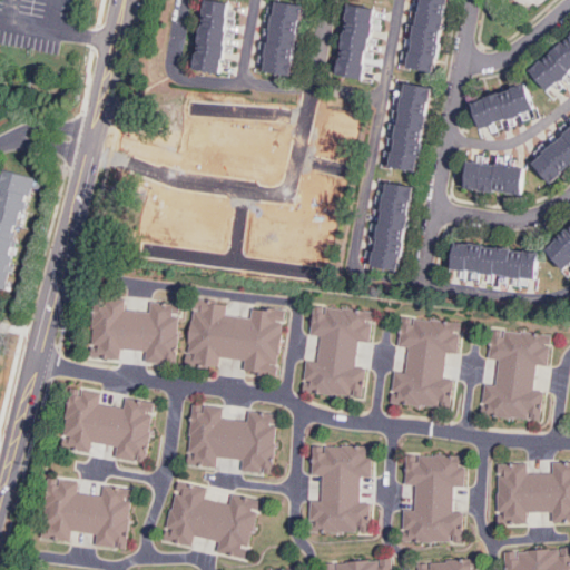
[(419,0),(405,69),(426,74),(442,0),(419,0)]
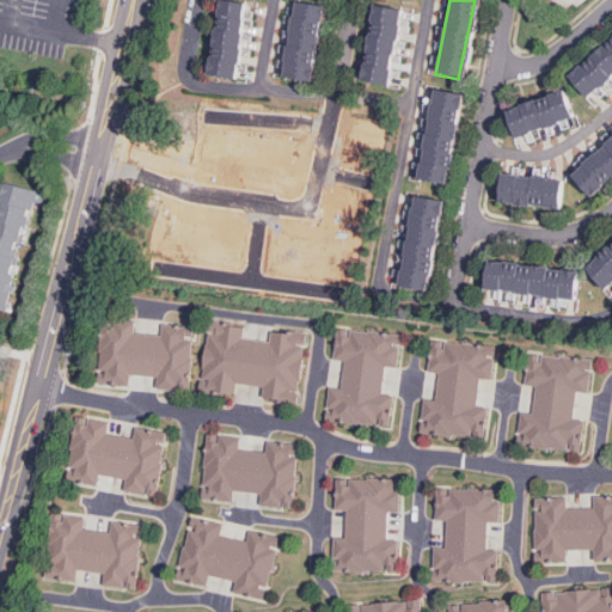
[(218,2),(246,7),(233,80),(206,74),(218,2)]
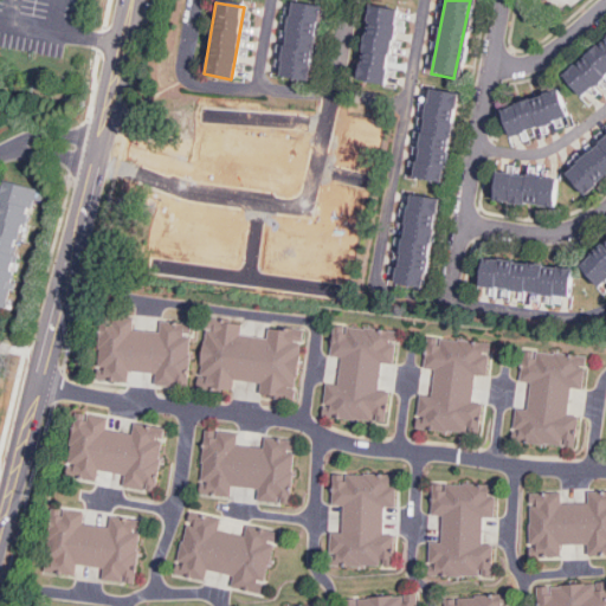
[(287,7),(315,12),(302,83),(275,78),(287,7)]
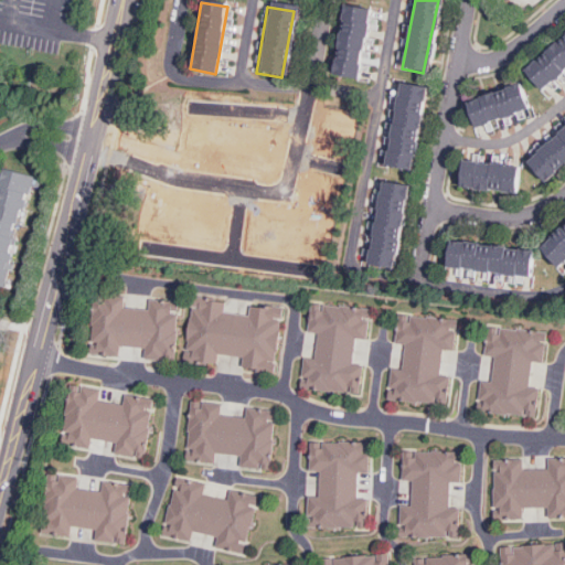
[(344,8),(370,12),(358,78),(332,74),(344,8)]
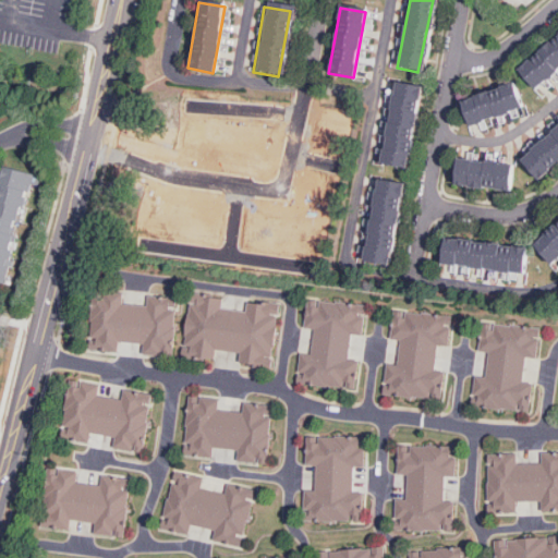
[(557,37),(518,74),(532,89),(557,65),(557,37)]
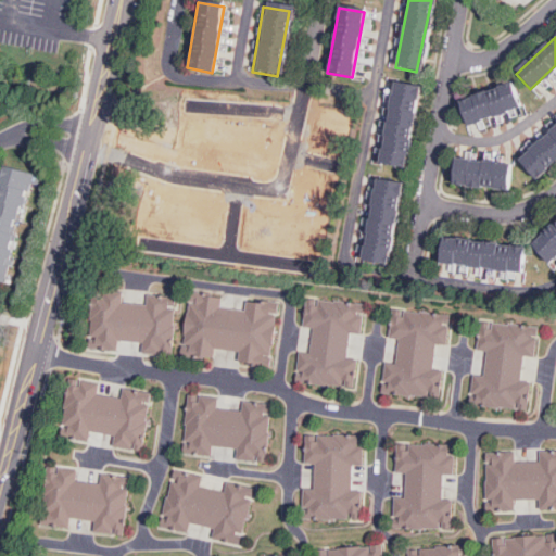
[(380,162),(402,166),(417,90),(396,86),(380,162)]
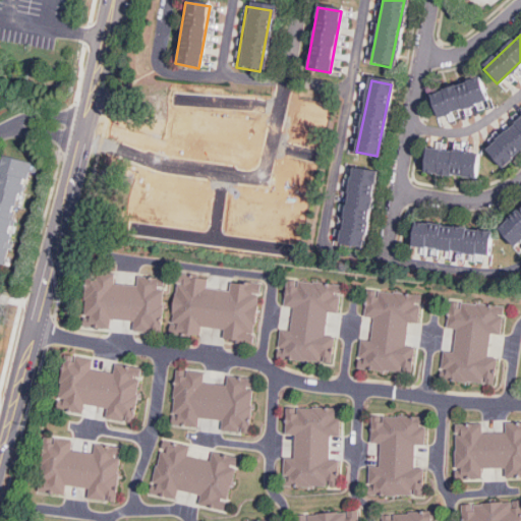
[(427,99),(435,118),(485,100),(478,80),(427,99)]
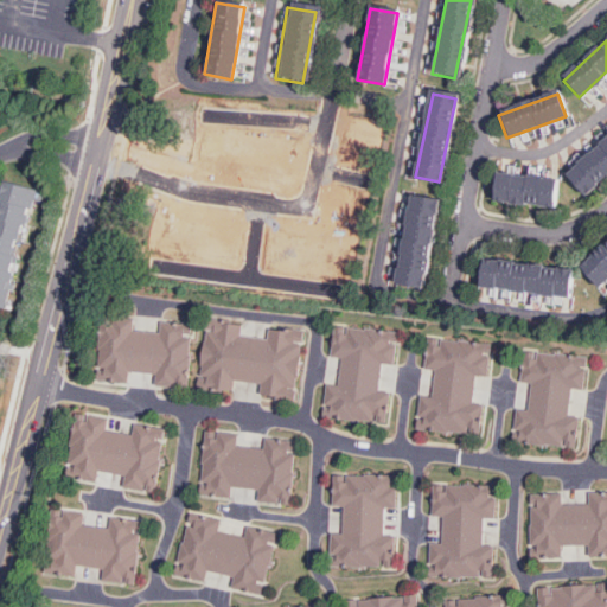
[(606,138),(567,176),(582,193),(606,170),(606,138)]
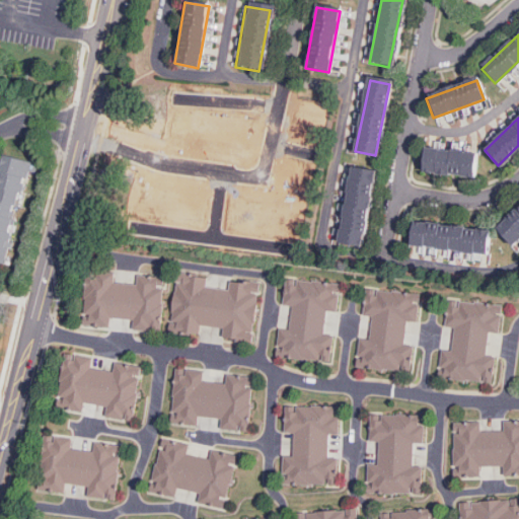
[(470,179),(419,173),(422,153),(472,159),(470,179)]
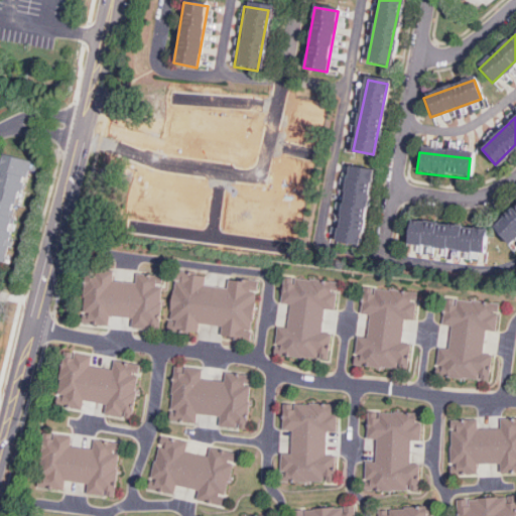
[(0,176),(0,261),(4,263),(29,168),(4,161),(0,176)]
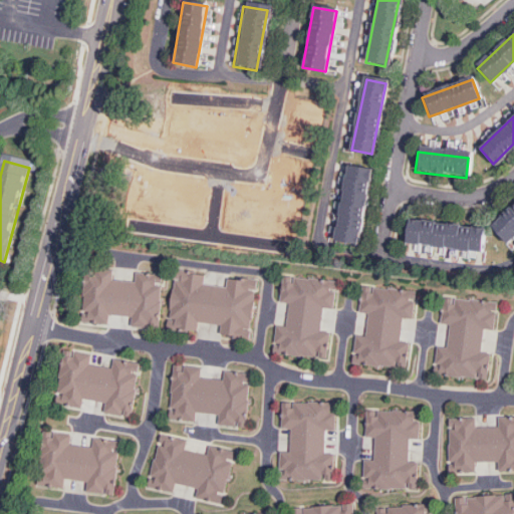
[(334,236),(354,241),(369,170),(349,166),(334,236)]
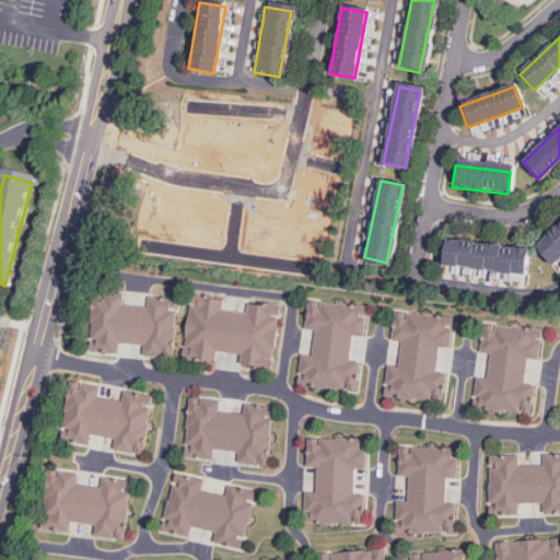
[(243,212),(322,224),(316,256),(240,246),(243,212)]
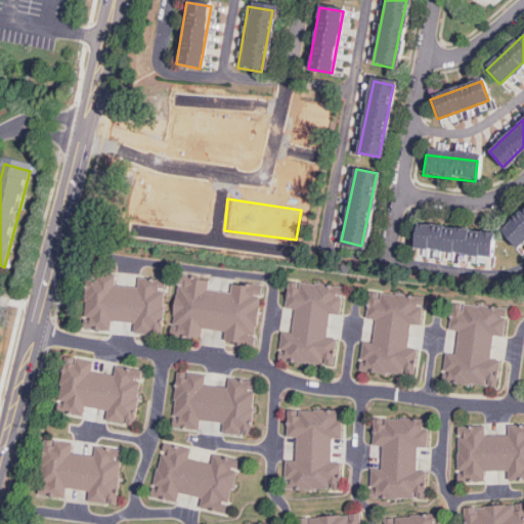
[(523,213),(504,232),(518,248),(523,242),(523,213)]
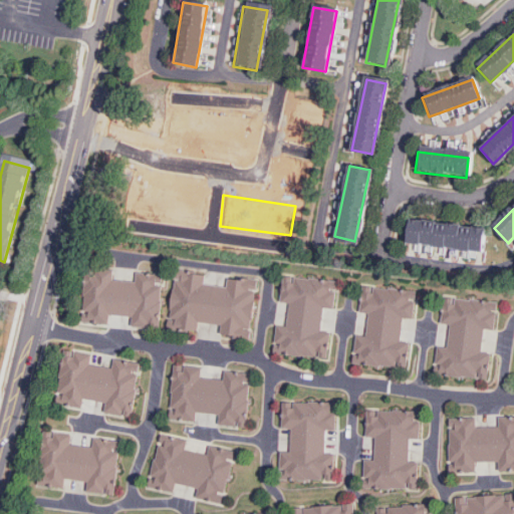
[(407,225),(405,245),(477,252),(478,232),(407,225)]
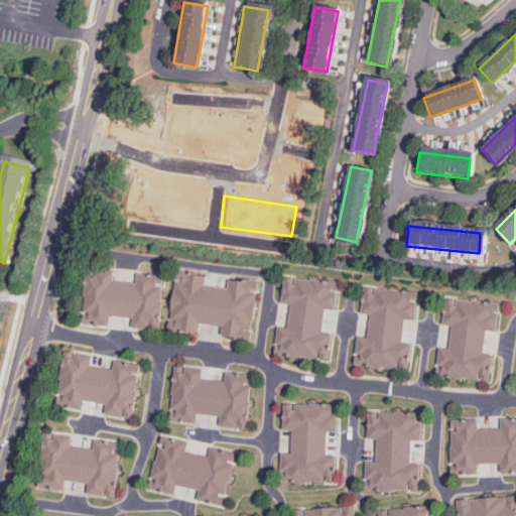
[(86,269),(114,273),(112,284),(137,287),(139,277),(162,280),(155,335),(132,332),(134,319),(108,316),(106,329),(78,325),(86,269)]
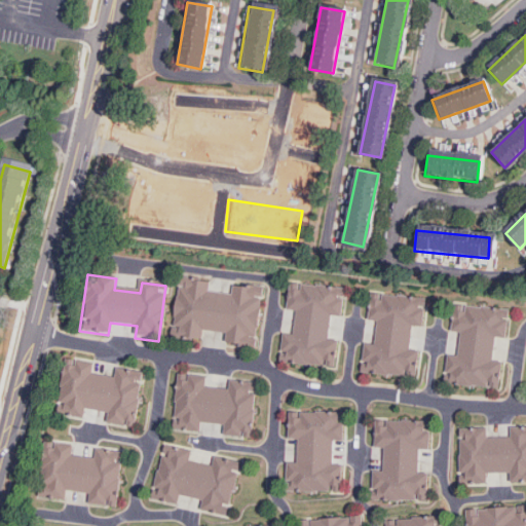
[(181,284),(210,288),(209,298),(233,302),(235,291),(259,294),(252,349),(228,346),(230,335),(203,331),(201,344),(173,340),(181,284)]
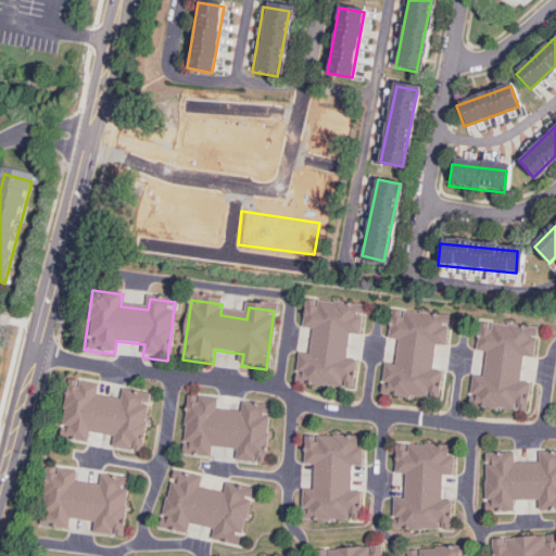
[(297,386),(301,355),(312,356),(315,329),(304,328),(306,302),(365,310),(363,333),(351,332),(348,361),(361,362),(357,393),(297,386)]
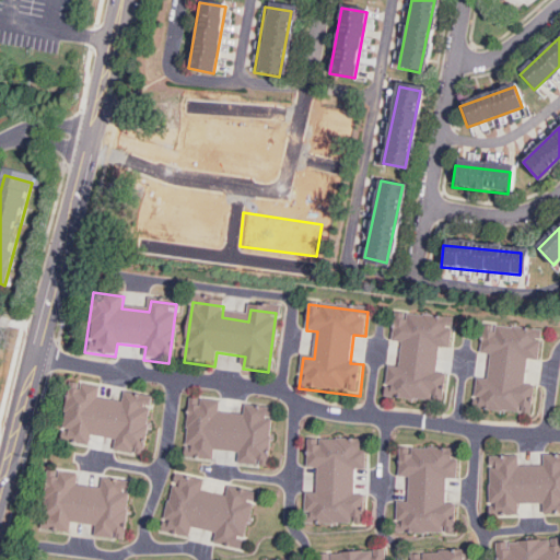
[(388,393),(393,362),(404,363),(407,336),(396,335),(398,310),(457,316),(455,341),(443,339),(440,368),(453,370),(450,400),(388,393)]
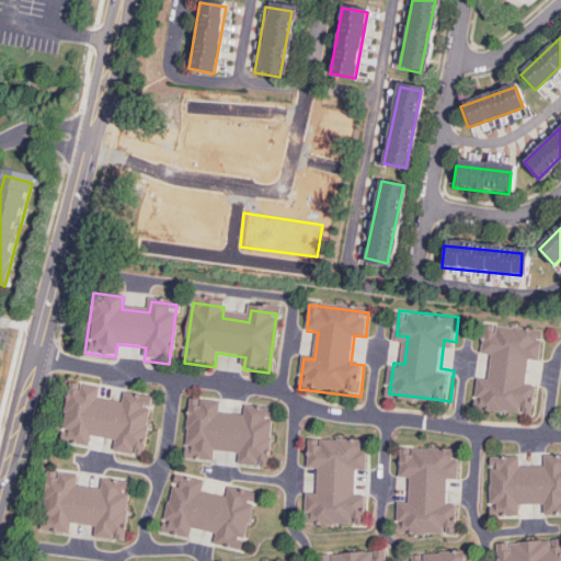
[(473,413),(478,381),(489,384),(492,356),(481,354),(483,329),(542,335),(540,361),(528,359),(524,387),(538,389),(535,420),(473,413)]
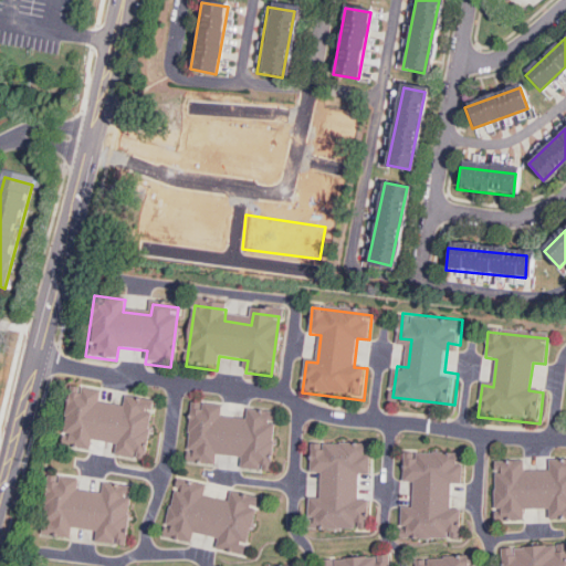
[(69,384),(101,389),(98,400),(125,406),(127,394),(154,398),(143,458),(118,453),(121,441),(92,436),(90,450),(59,444),(69,384)]
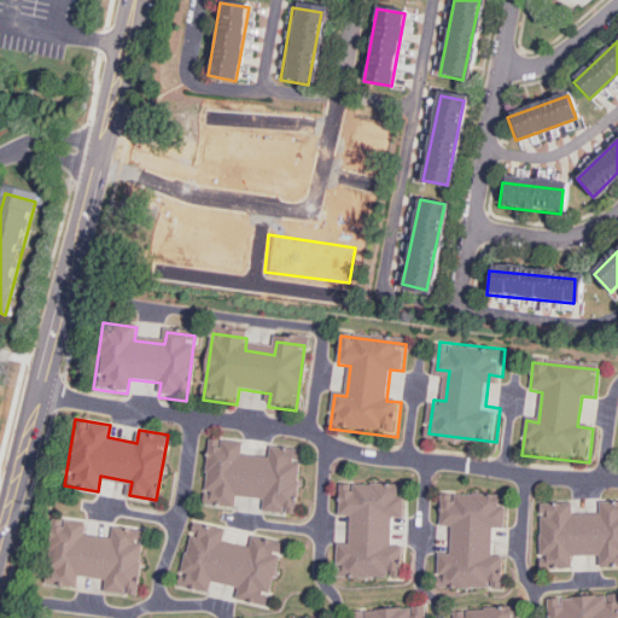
[(211,436),(245,442),(243,454),(273,460),(275,447),(303,452),(292,517),(264,512),(267,499),(235,493),(233,508),(199,502),(211,436)]
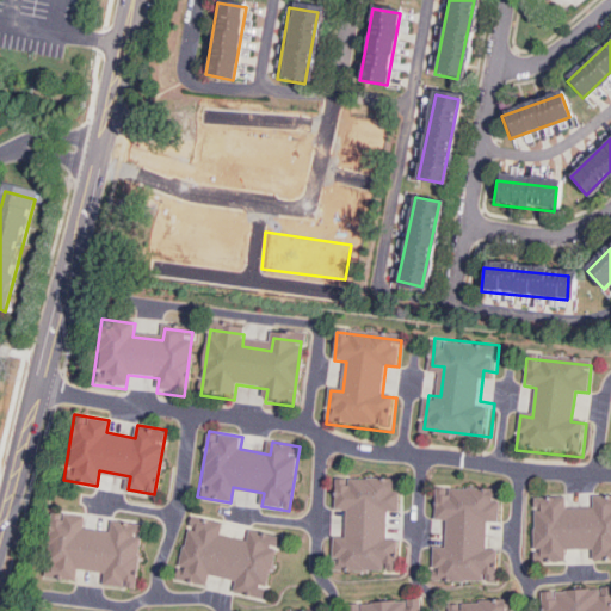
[(396,483),(394,518),(381,517),(380,547),(393,548),(390,576),(326,572),(327,544),(341,545),(343,514),(328,513),(329,480),(396,483)]
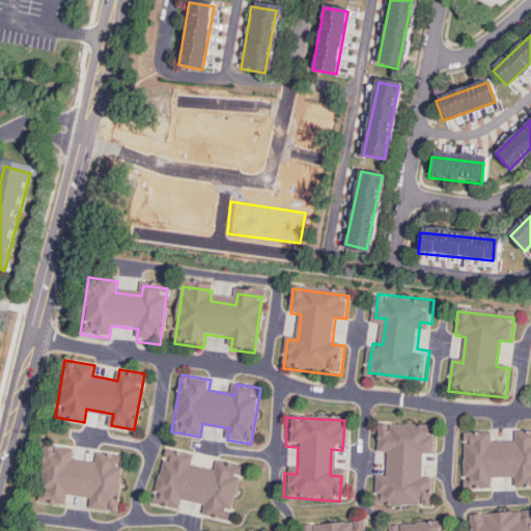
[(435,423),(435,453),(423,453),(424,479),(436,479),(436,503),(380,504),(379,481),(391,480),(390,453),(376,454),(376,424),(435,423)]
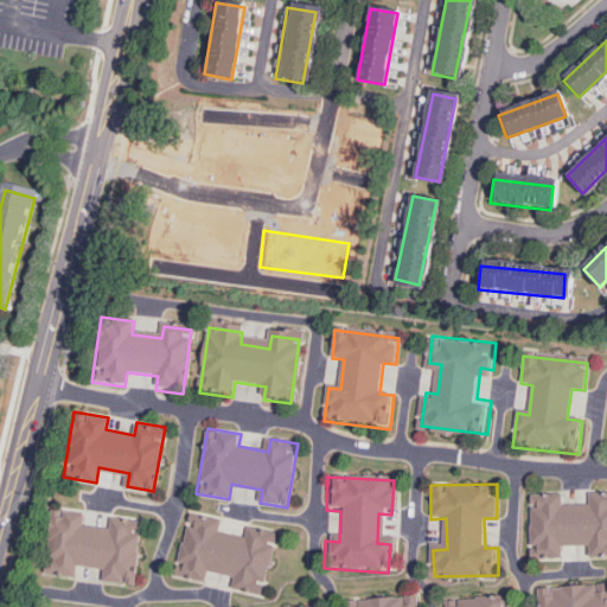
[(526,497),(561,497),(561,510),(590,510),(590,497),(606,497),(606,561),(592,561),(592,548),(561,548),(561,563),(526,563),(526,497)]
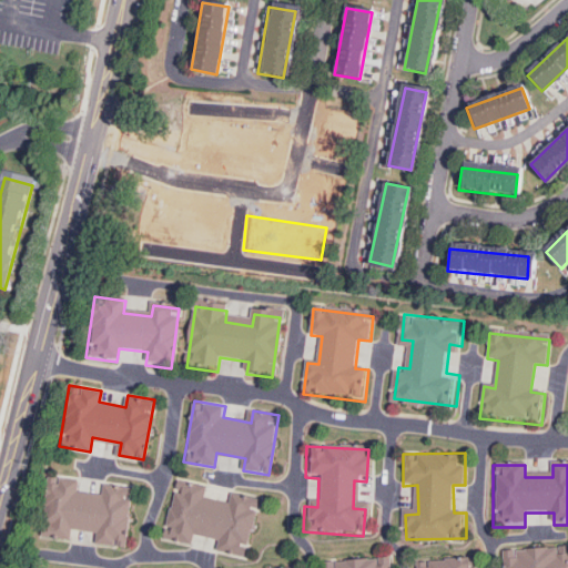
[(54,480),(85,486),(83,498),(111,503),(113,492),(139,496),(129,555),(103,550),(105,538),(77,534),(74,547),(43,541),(54,480)]
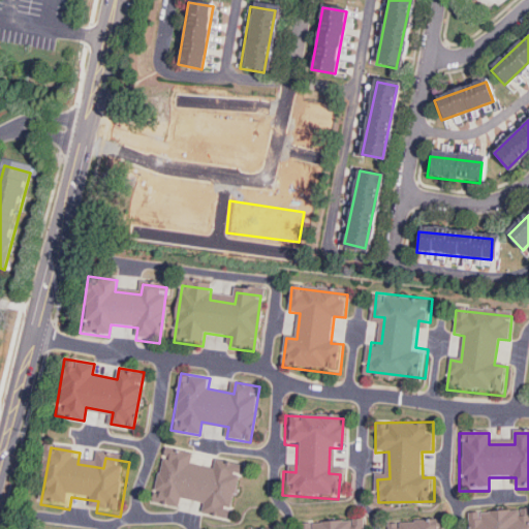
[(165,452),(194,458),(191,469),(217,475),(219,464),(243,469),(230,524),(207,519),(210,507),(184,501),(181,515),(152,507),(165,452)]
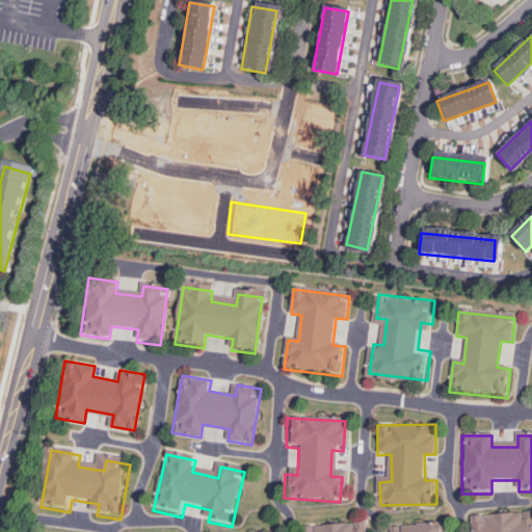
[(472,531),(471,519),(527,511),(529,531),(472,531)]
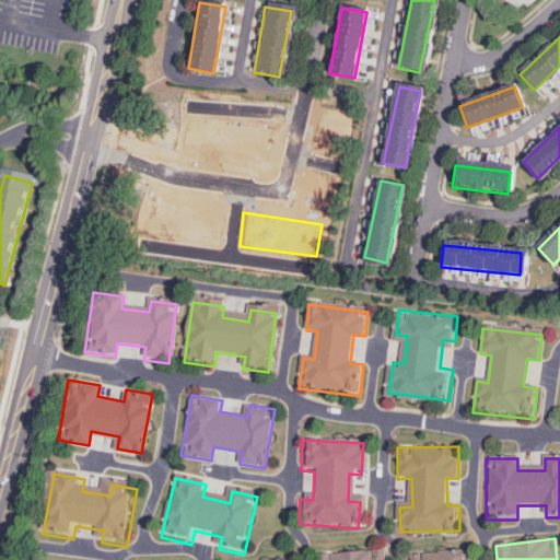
[(322,559),(322,555),(382,550),(382,559),(322,559)]
